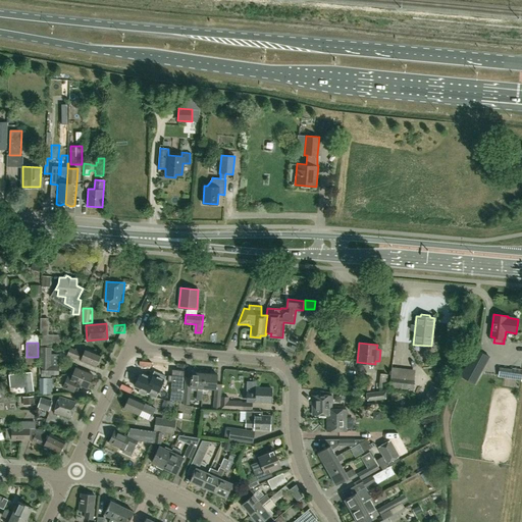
[(51,366),(52,350),(52,347),(40,347),(40,356),(42,356),(42,366),(42,374),(58,374),(58,366),(51,366)]
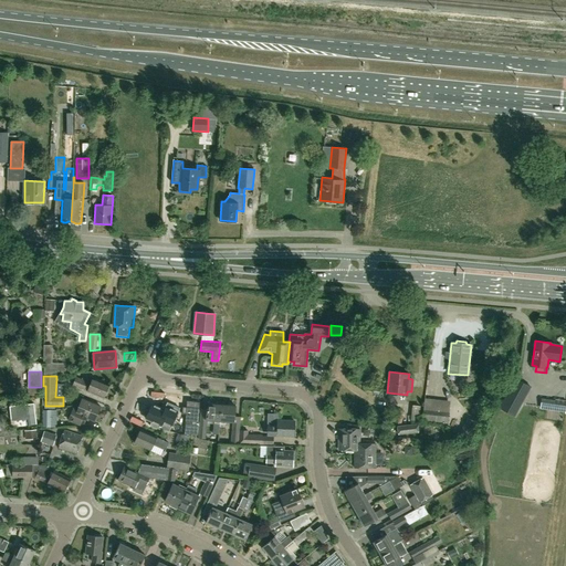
[(91,383),(76,377),(73,385),(104,397),(109,384),(93,377),(91,383)]
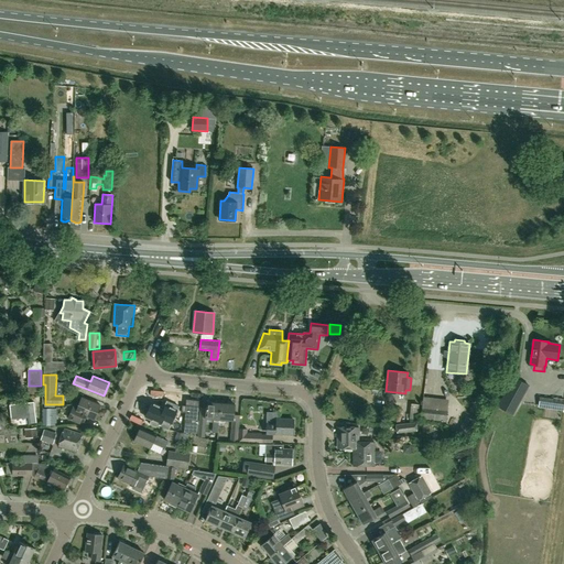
[(529,386),(513,377),(497,407),(513,415),(529,386)]
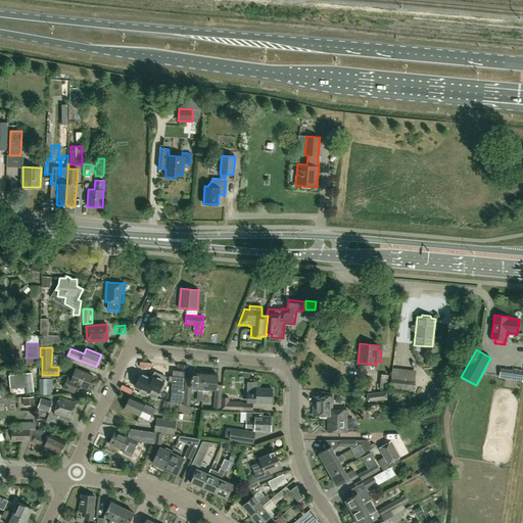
[(87,388),(92,376),(76,369),(72,379),(67,377),(63,386),(78,392),(81,386),(87,388)]
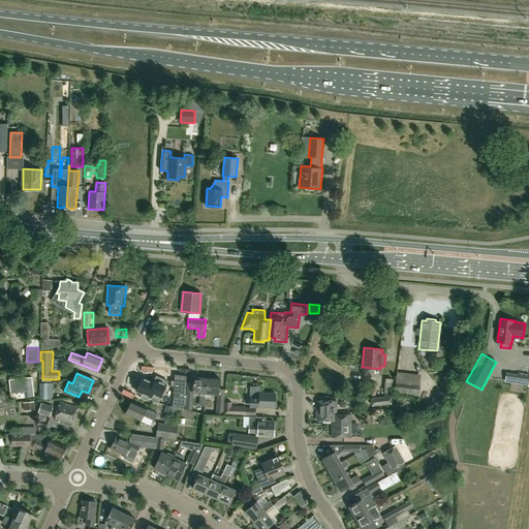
[(34,396),(32,376),(8,379),(10,394),(26,392),(27,398),(34,396)]
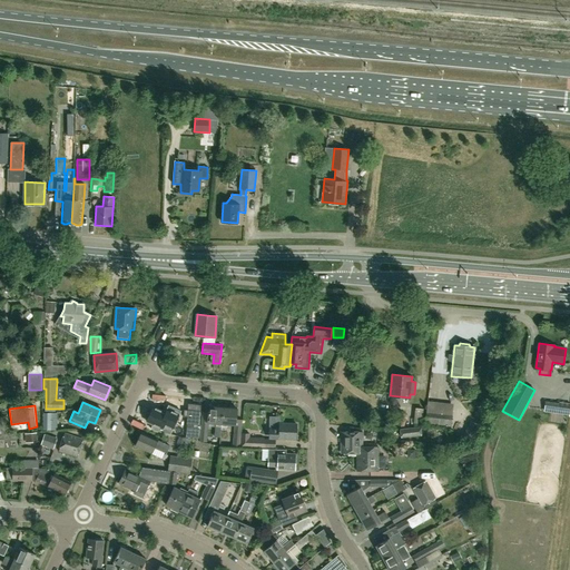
[(153,408),(146,421),(156,425),(154,430),(170,434),(180,411),(168,405),(165,413),(153,408)]
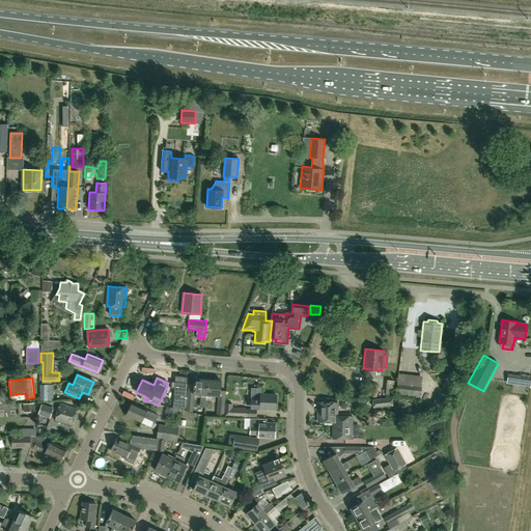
[(207,379),(194,378),(193,393),(206,395),(207,379)]
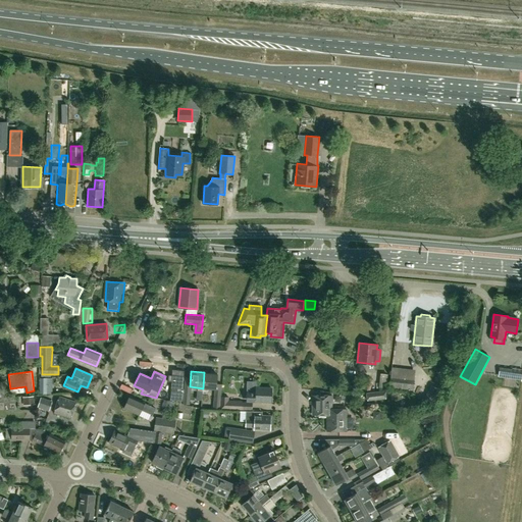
[(220,396),(221,396),(222,384),(216,383),(217,374),(204,372),(203,388),(202,394),(208,394),(208,388),(214,389),(213,409),(219,410),(220,396)]
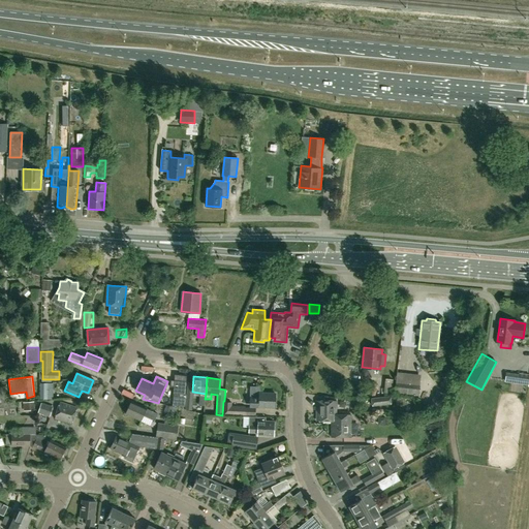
[(392,394),(393,379),(385,378),(384,393),(392,394)]
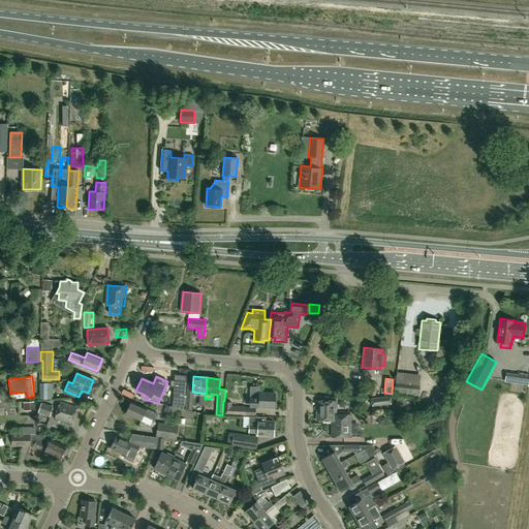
[(418,396),(419,382),(397,380),(395,393),(418,396)]
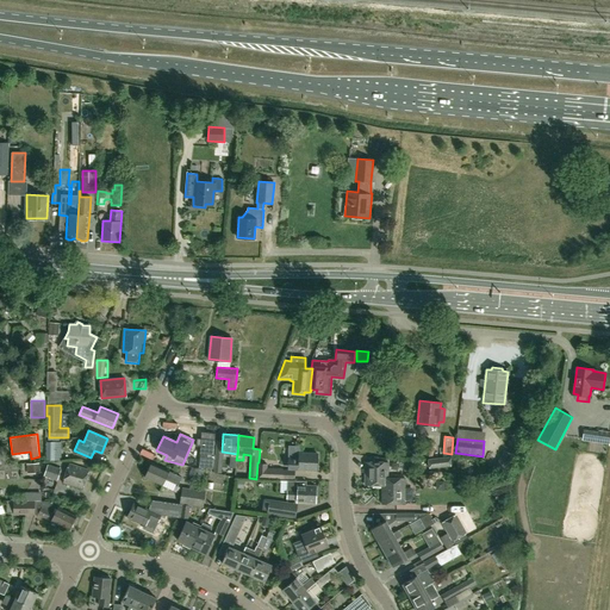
[(47,460),(61,460),(61,442),(47,442),(47,460)]
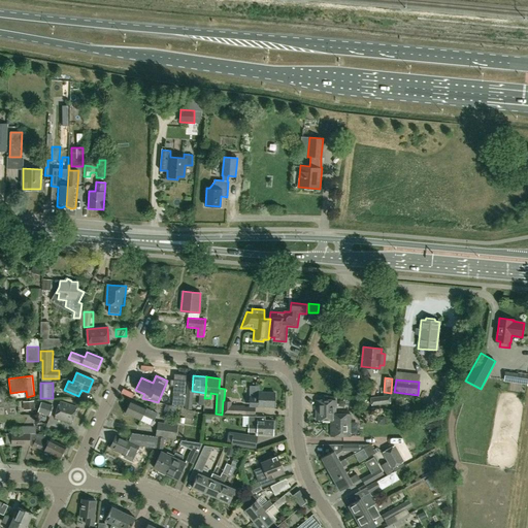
[(250,395),(250,403),(259,404),(258,406),(274,406),(274,393),(259,392),(259,387),(250,386),(250,395)]
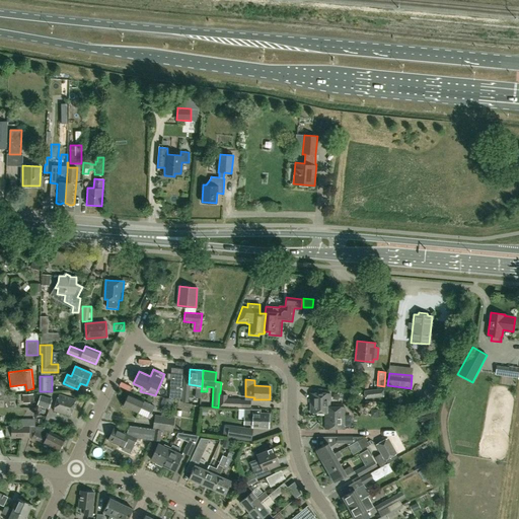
[(421,400),(431,404),(439,388),(429,383),(421,400)]
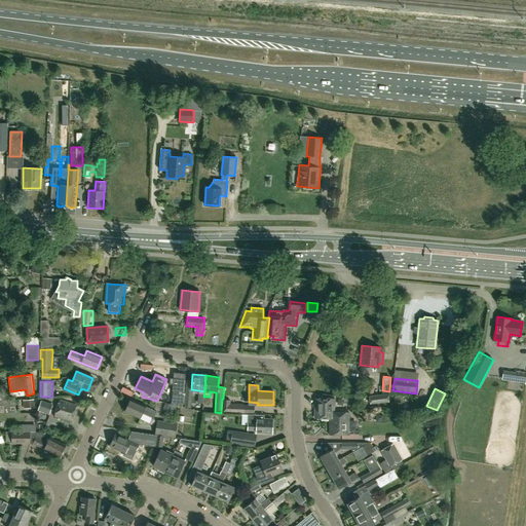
[(153,418),(156,412),(145,407),(146,406),(130,399),(124,411),(140,418),(142,413),(153,418)]
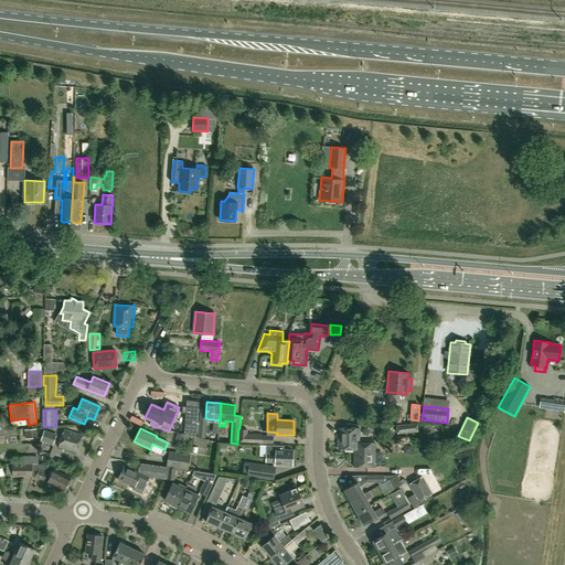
[(243,429),(240,428),(238,428),(237,444),(274,445),(274,435),(248,434),(248,429),(243,429)]
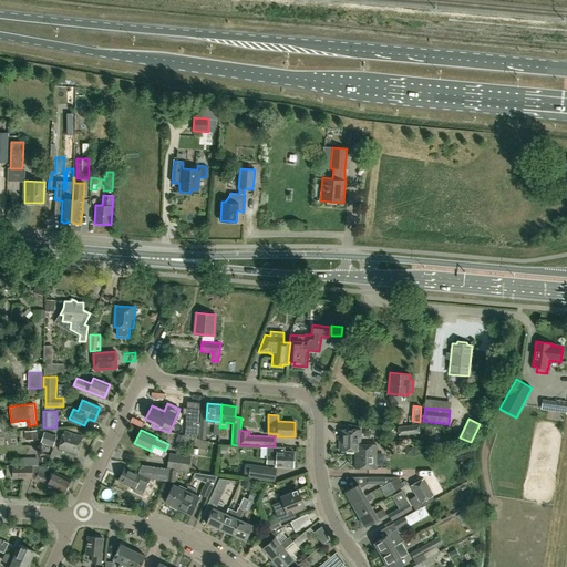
[(354,444),(360,444),(360,430),(339,430),(339,451),(354,451),(354,444)]
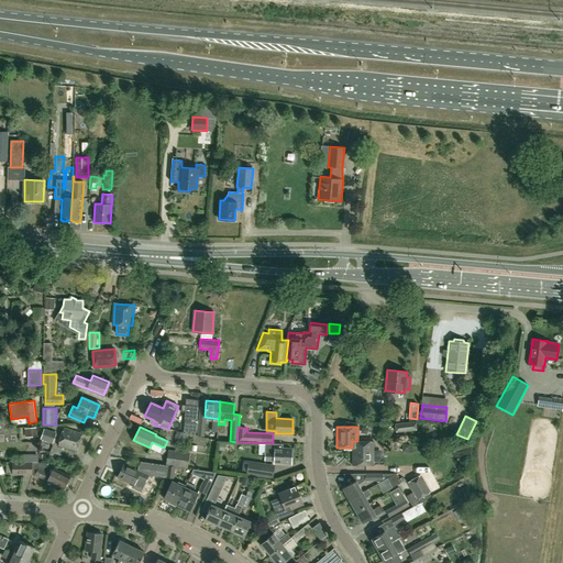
[(41,430),(29,428),(28,435),(40,438),(41,430)]
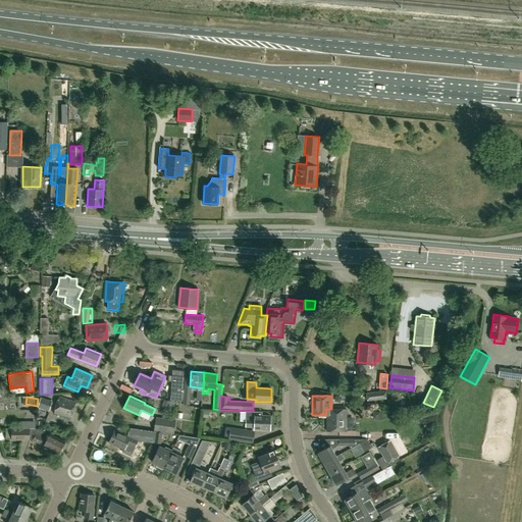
[(70,418),(75,402),(59,397),(53,413),(70,418)]
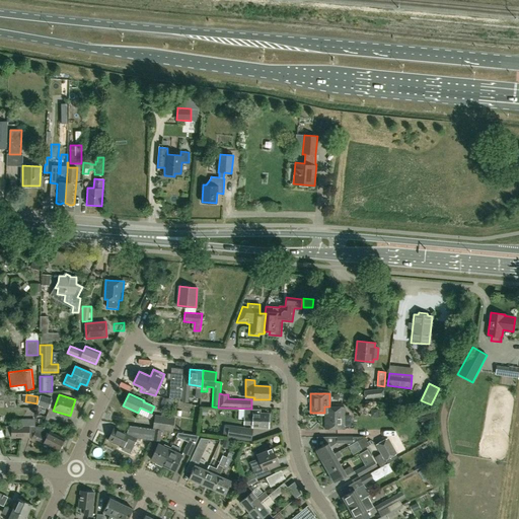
[(38,404),(49,409),(52,399),(41,395),(38,404)]
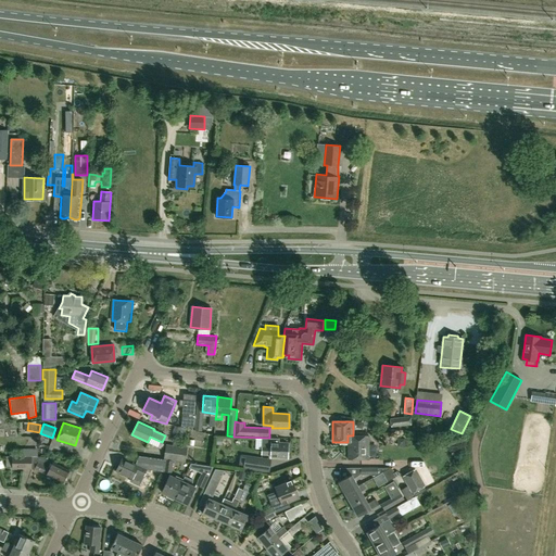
[(348,436),(348,442),(348,459),(368,459),(368,436),(353,436),(348,436)]
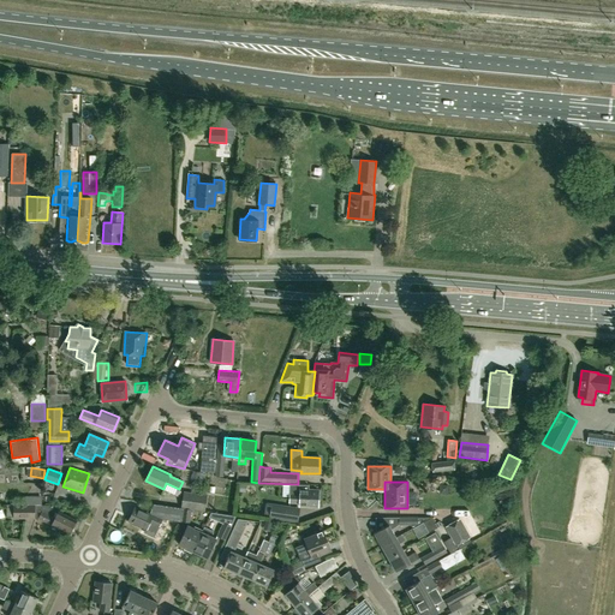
[(290,484),(290,503),(299,503),(299,506),(318,506),(318,490),(309,490),(309,485),(290,484)]
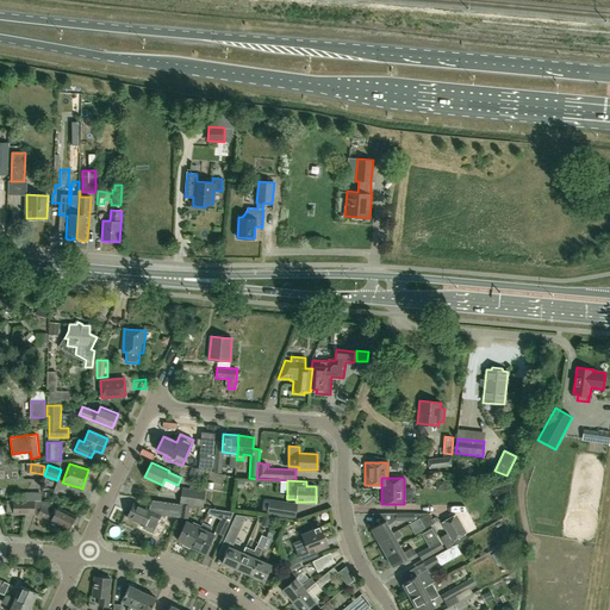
[(184,504),(190,505),(203,508),(206,491),(181,487),(179,504),(184,504)]
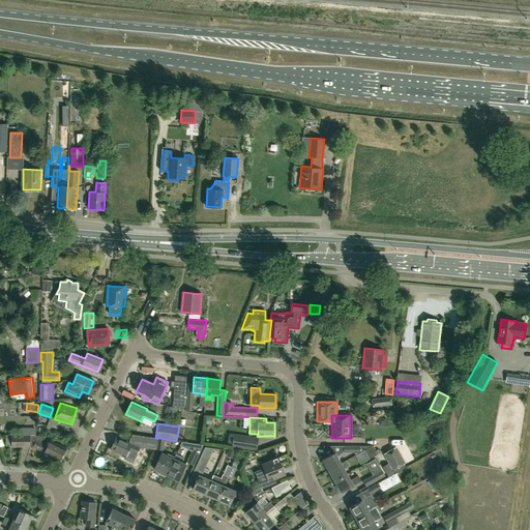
[(259,438),(234,434),(232,447),(245,449),(256,451),(259,438)]
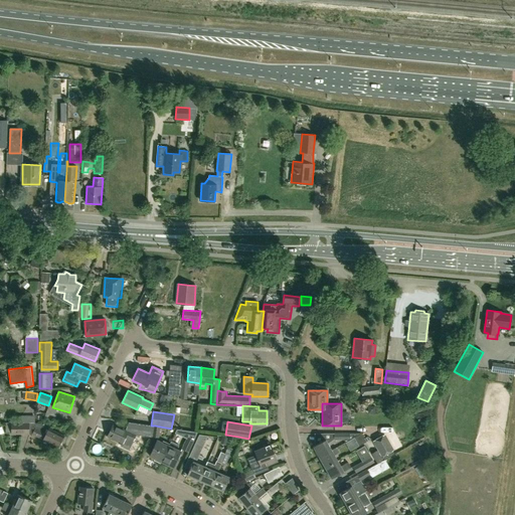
[(11,434),(21,434),(21,435),(29,435),(31,436),(32,435),(43,440),(42,441),(57,448),(63,436),(48,428),(45,434),(41,432),(45,422),(35,422),(18,422),(11,422),(11,434)]
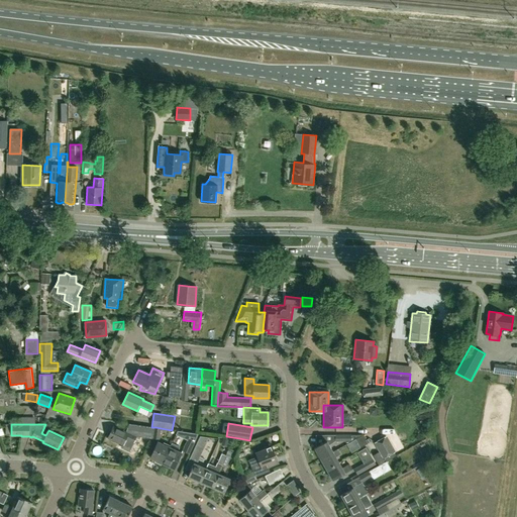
[(112,429),(111,428),(109,432),(110,432),(108,438),(123,445),(125,439),(133,443),(137,435),(126,430),(126,432),(113,426),(112,429)]
